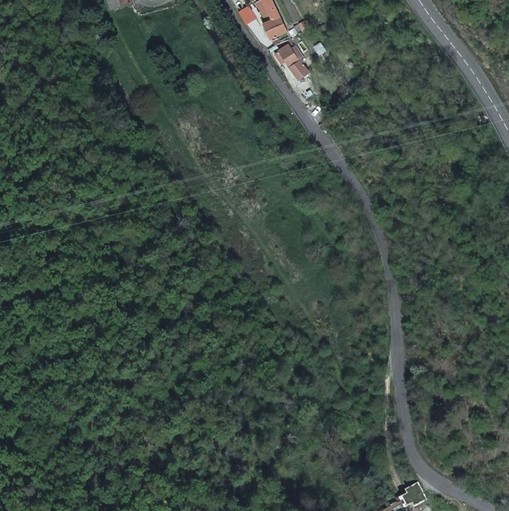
[(123,4),(120,0),(107,0),(114,10),(123,4)]
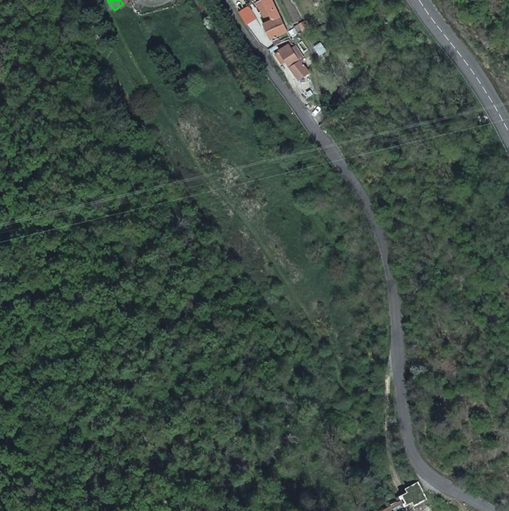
[(260,0),(265,13),(267,12),(271,20),(261,24),(269,40),(286,32),(270,0),(260,0)]
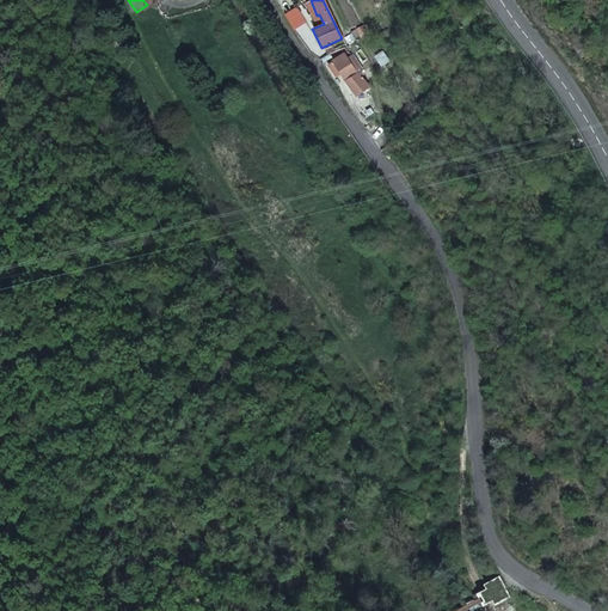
[(290,24),(294,30),(305,22),(296,7),(284,14),(290,24)]
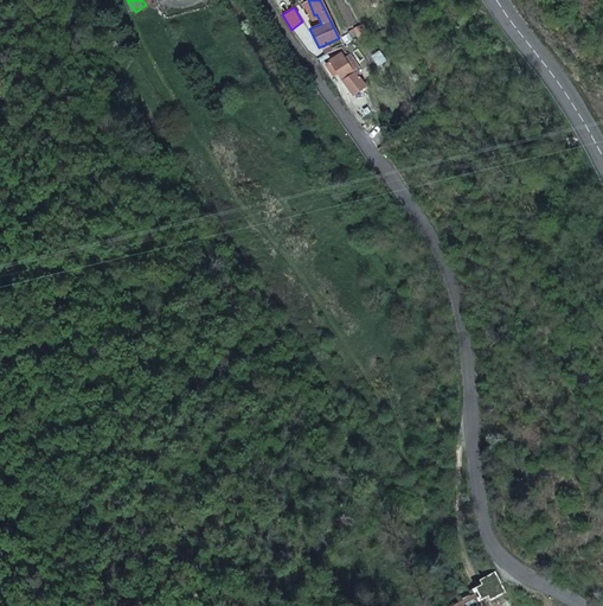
[(335,50),(329,52),(332,57),(328,59),(342,81),(352,96),(364,88),(357,77),(363,74),(357,68),(348,55),(344,57),(340,52),(344,50),(342,48),(335,50)]
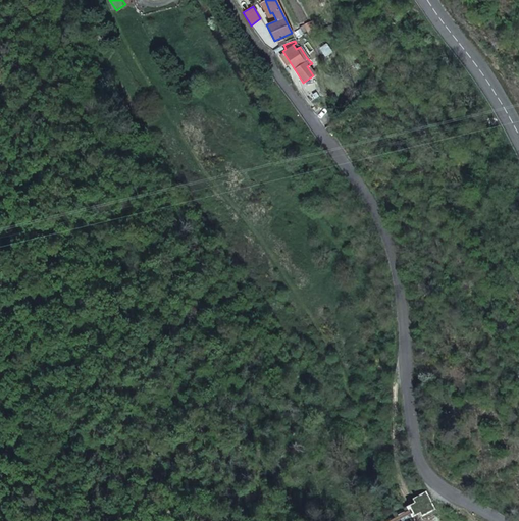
[(326,62),(341,57),(338,50),(323,54),(326,62)]
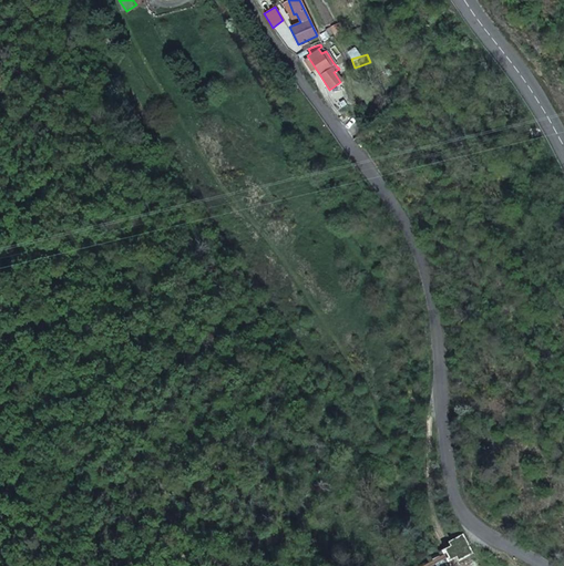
All buildings are outlined.
